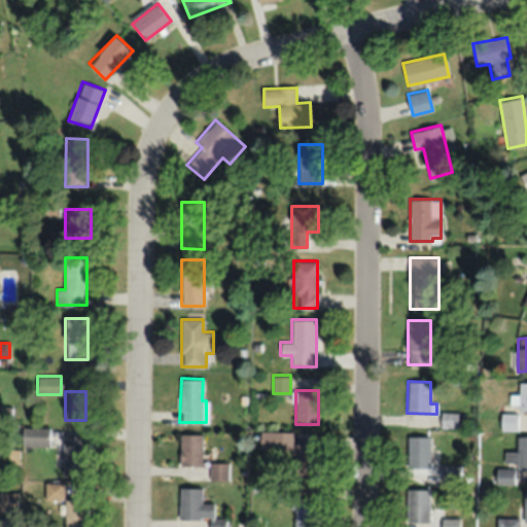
[(456,427),(456,413),(442,413),(442,427),(456,427)]
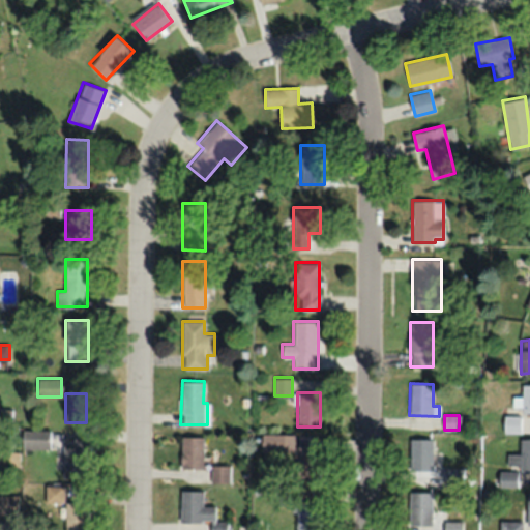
[(521,432),(521,416),(505,416),(505,432),(521,432)]
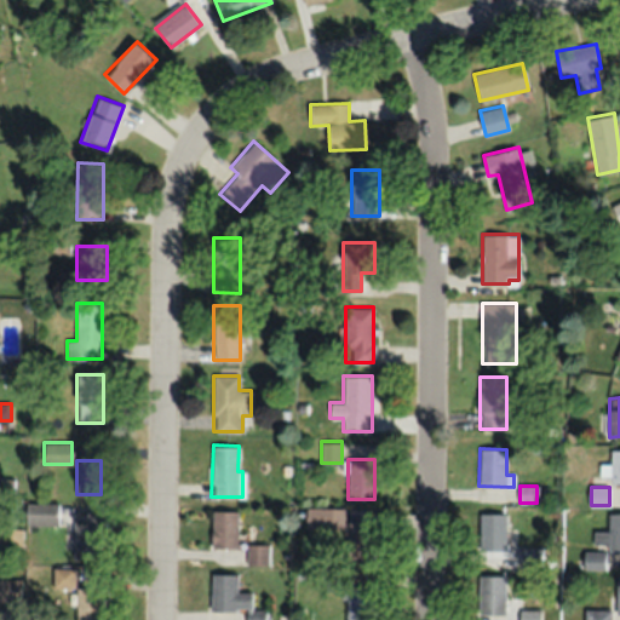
[(57,526),(57,503),(24,503),(24,526),(57,526)]
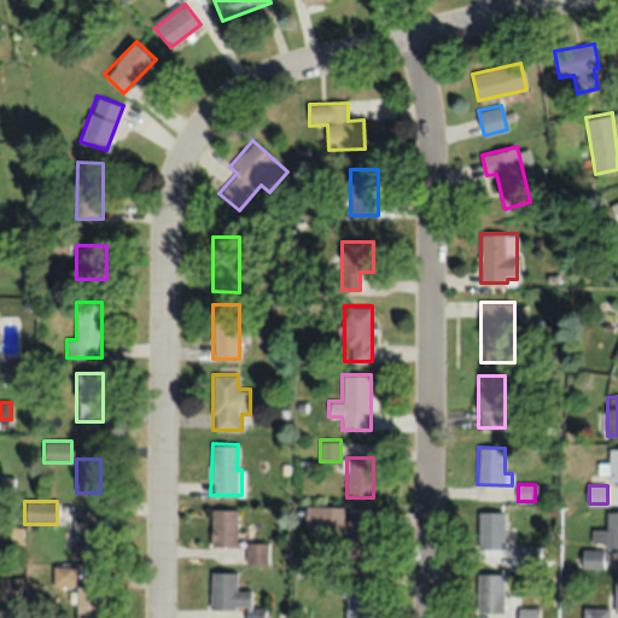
[(343,506),(305,505),(305,526),(331,528),(331,549),(342,549),(342,559),(378,559),(378,520),(343,520),(343,506)]
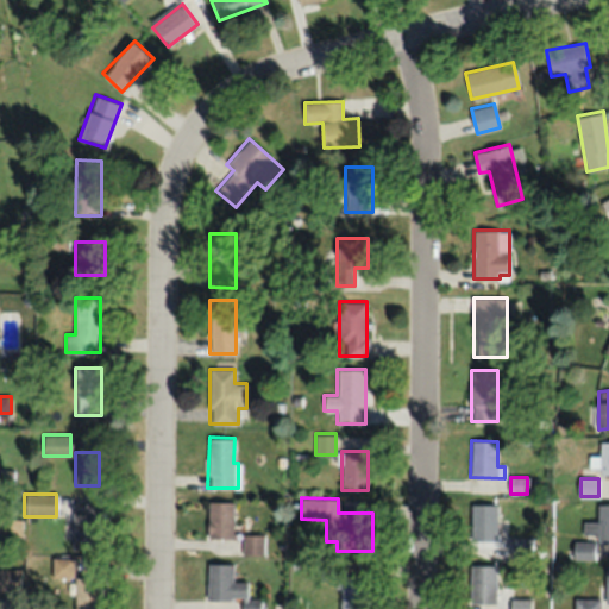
[(206,539),(233,539),(233,501),(206,501),(206,539)]
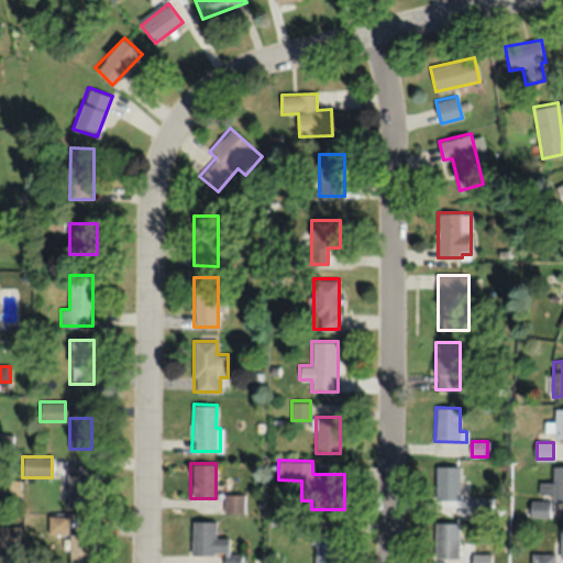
[(94,508),(94,464),(67,464),(67,508),(94,508)]
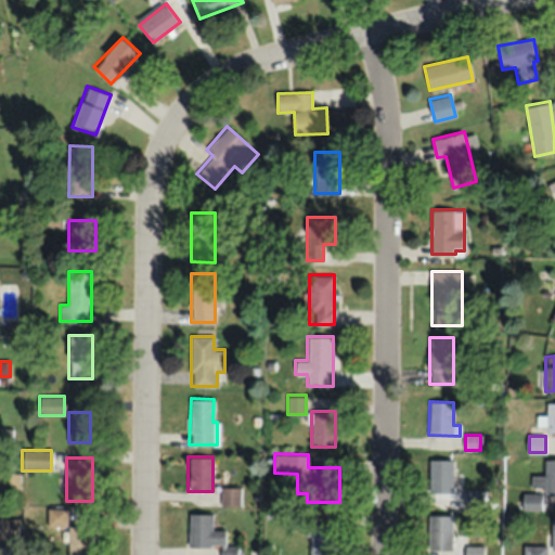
[(429,459),(429,493),(453,493),(453,459),(429,459)]
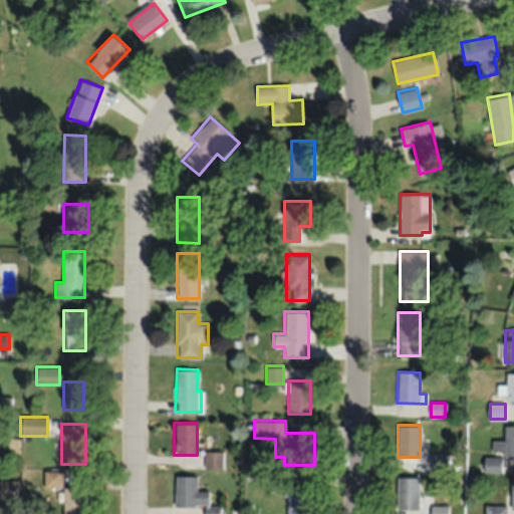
[(513,426),(505,426),(504,441),(492,441),(492,457),(484,457),(484,472),(500,472),(500,456),(513,456),(513,426)]
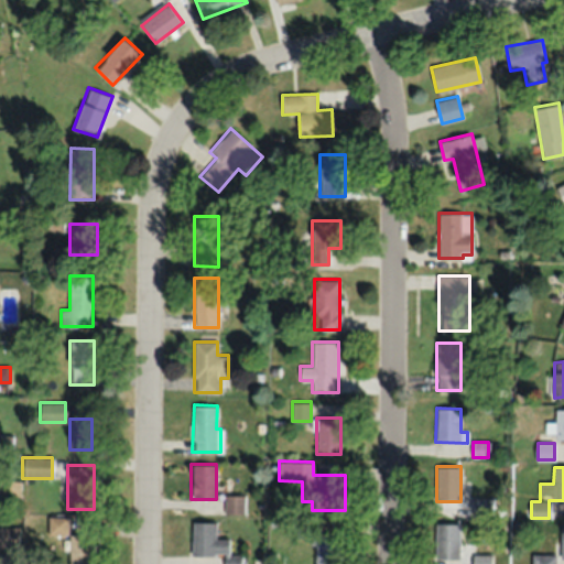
[(245,512),(245,495),(224,495),(224,512),(245,512)]
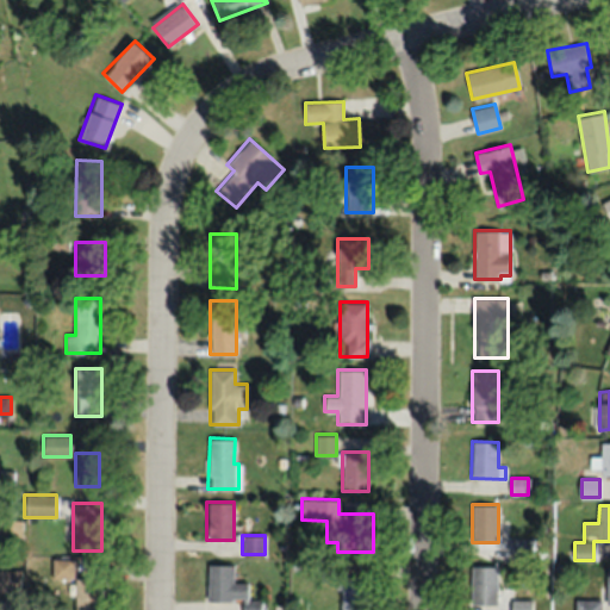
[(73,559),(53,559),(53,578),(73,578),(73,559)]
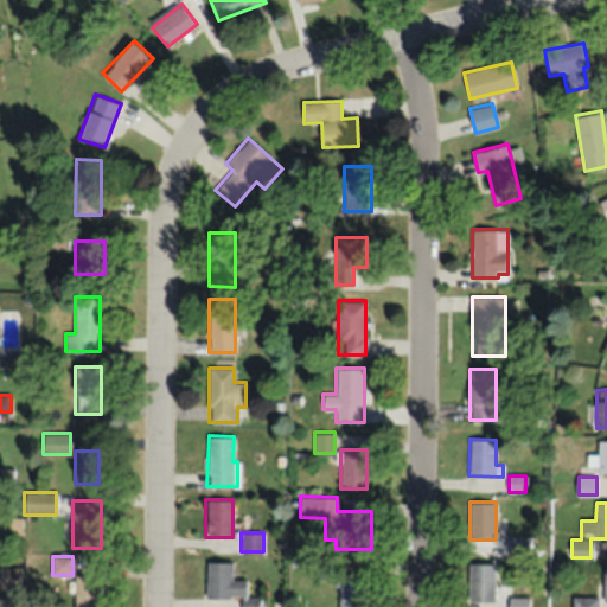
[(206,596),(242,596),(242,606),(259,606),(259,598),(246,598),(246,579),(231,579),(231,561),(206,561),(206,596)]
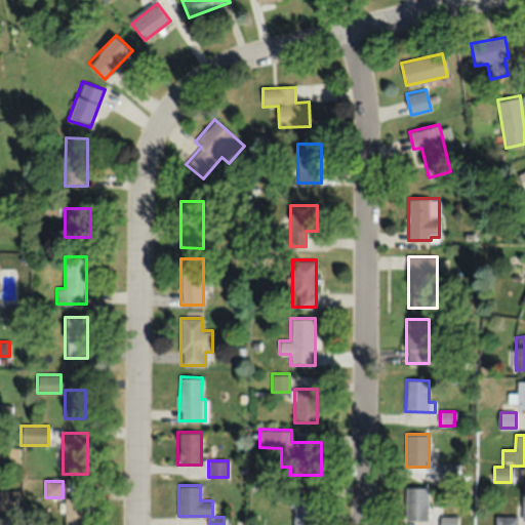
[(428,487),(405,487),(405,521),(428,521),(428,487)]
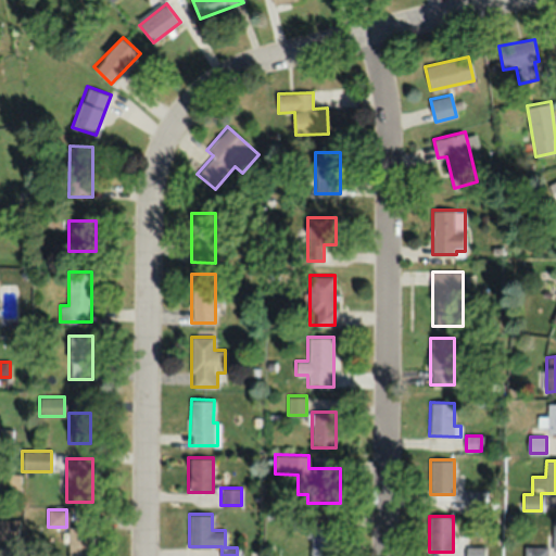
[(308,525),(308,555),(335,555),(335,525),(308,525)]
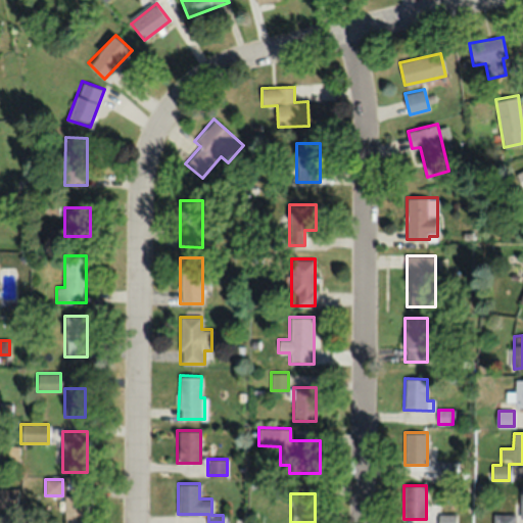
[(63,522),(85,522),(85,495),(64,495),(63,522)]
